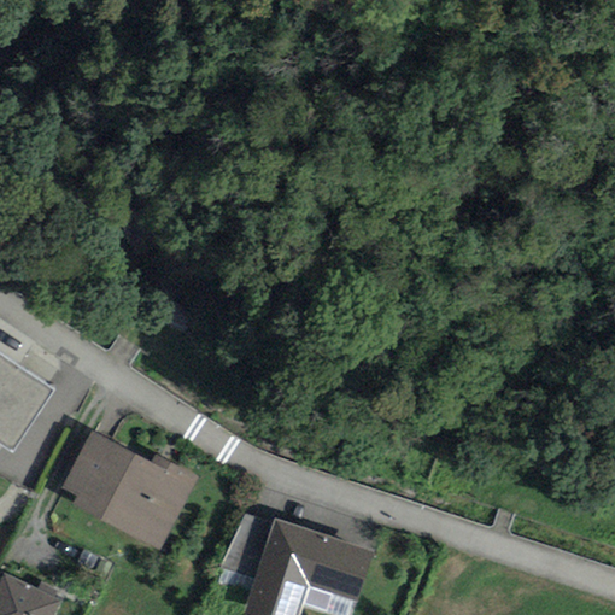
[(0,443),(11,450),(48,392),(0,361),(0,443)]
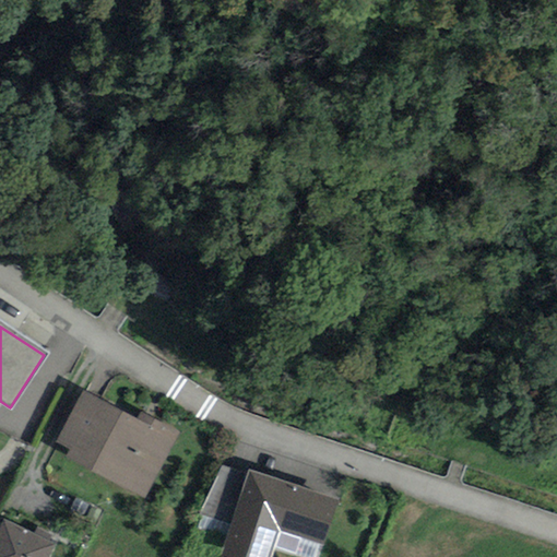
[(164,429),(82,390),(60,434),(142,473),(164,429)]
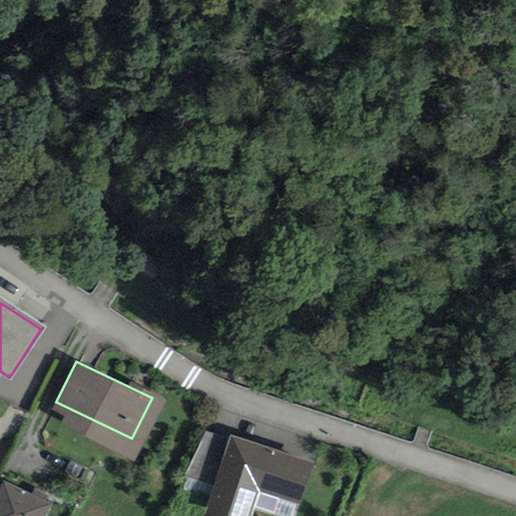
[(206,485),(221,432),(203,427),(188,481),(206,485)]
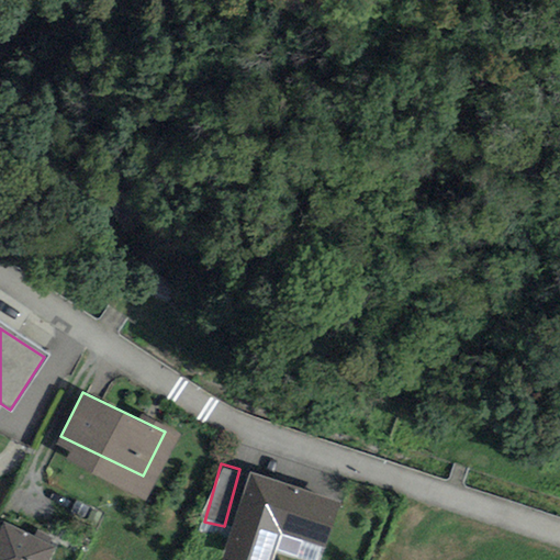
[(249,478),(224,557),(235,559),(269,559),(278,533),(322,546),(334,504),(249,478)]
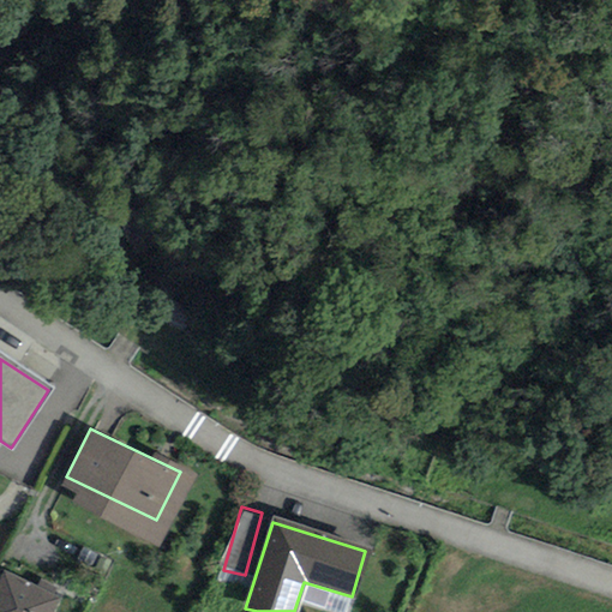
[(37,611),(48,592),(6,570),(0,581),(0,611),(37,611)]
